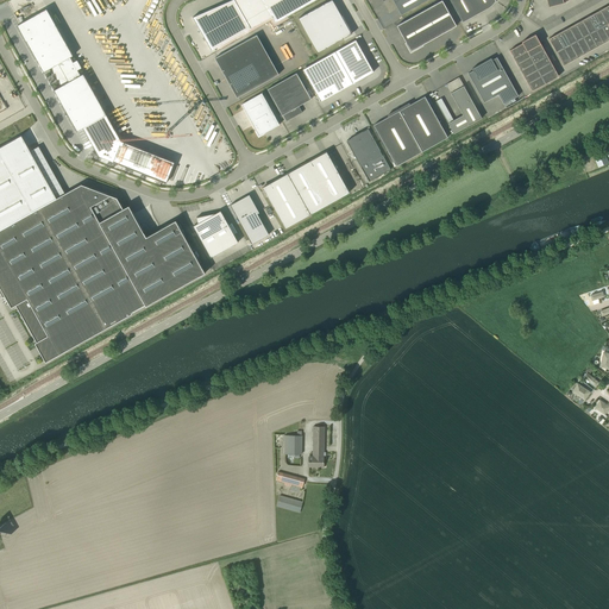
[(211,50),(251,27),(271,17),(275,23),(314,0),(231,0),(193,17),(211,50)]
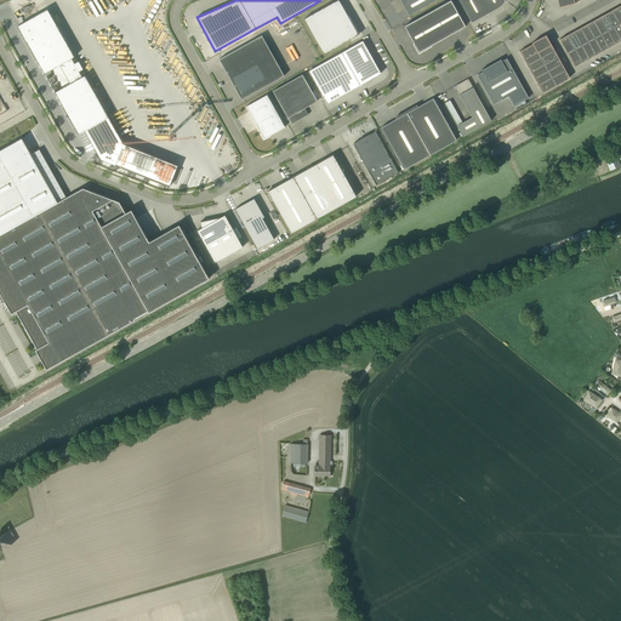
[(324,53),(353,38),(359,34),(349,15),(348,16),(339,0),(336,0),(305,18),(324,53)]
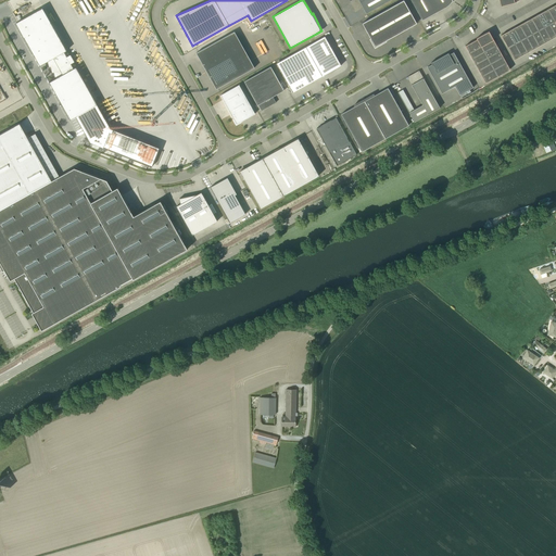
[(351,0),(350,1),(356,12),(362,9),(361,8),(363,7),(367,13),(390,0),(351,0)]
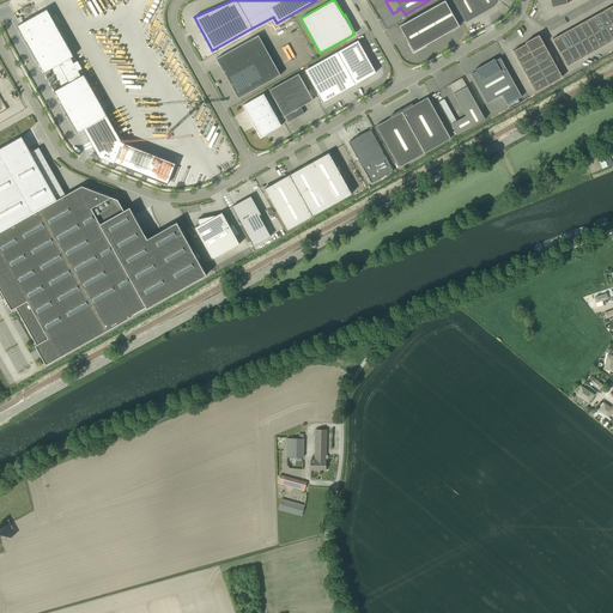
[(426,46),(425,44),(460,25),(445,0),(400,25),(410,42),(407,43),(413,53),(426,46)]
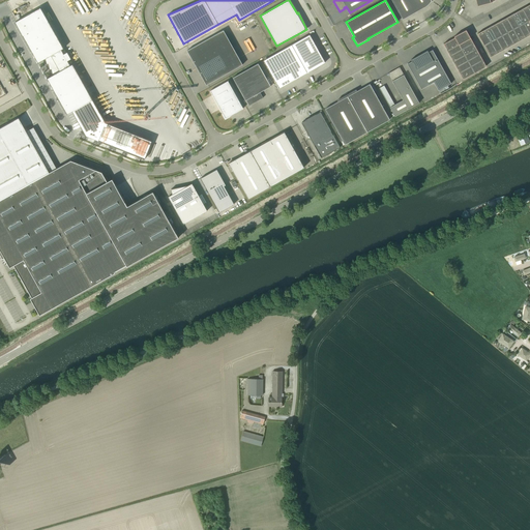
[(391,0),(403,19),(424,7),(429,4),(432,0),(432,1),(432,0),(431,0),(391,0)]
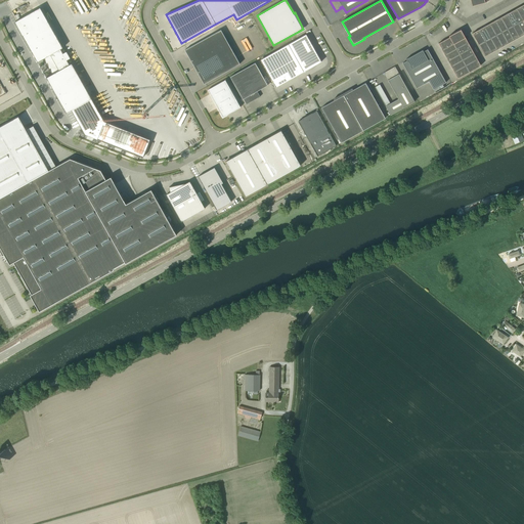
[(37,62),(38,62),(45,58),(46,63),(47,63),(49,69),(50,69),(52,75),(46,78),(48,83),(49,83),(51,88),(52,88),(67,113),(72,110),(85,134),(97,139),(104,121),(92,98),(72,63),(70,64),(68,60),(71,58),(67,51),(63,53),(60,49),(63,47),(40,7),(20,18),(17,13),(15,15),(17,20),(15,22),(32,51),(34,57),(35,56),(37,62)]
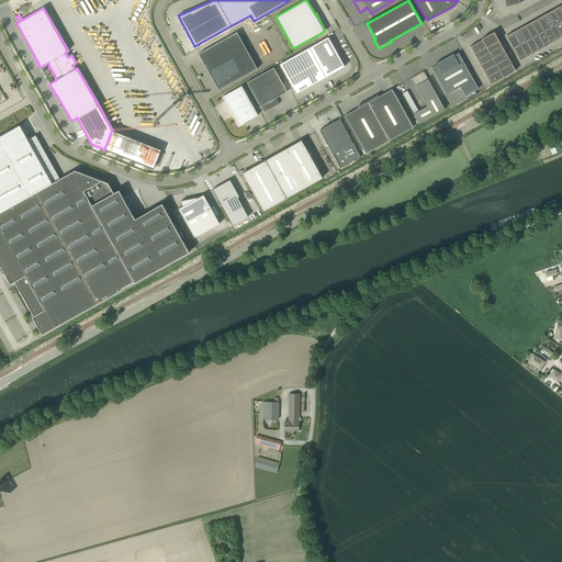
[(554,9),(549,12),(555,24),(561,21),(554,9)]
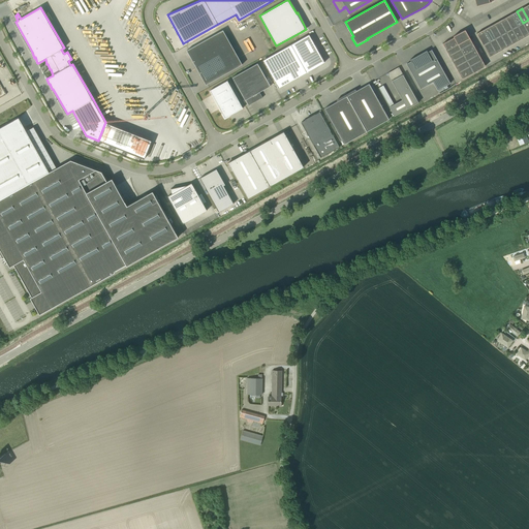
[(523,23),(517,11),(510,14),(517,26),(523,23)]
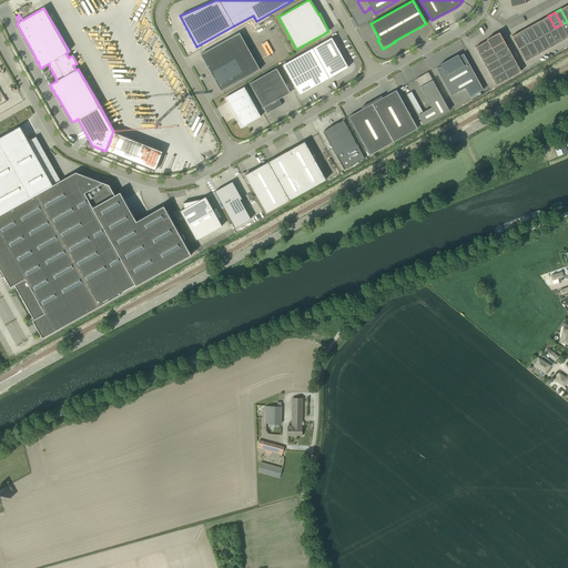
[(548,16),(543,19),(549,31),(555,28),(548,16)]
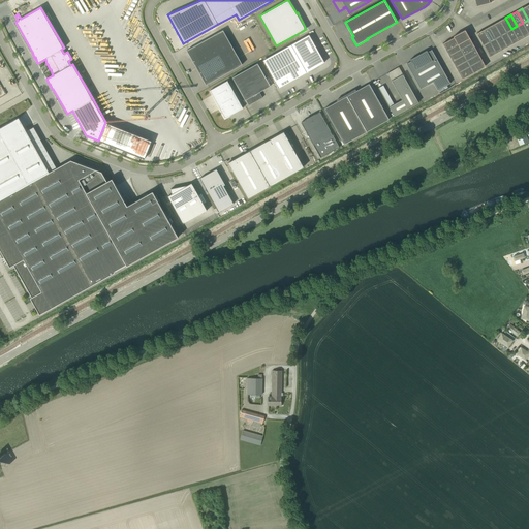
[(511,29),(505,18),(499,21),(506,32),(511,29)]
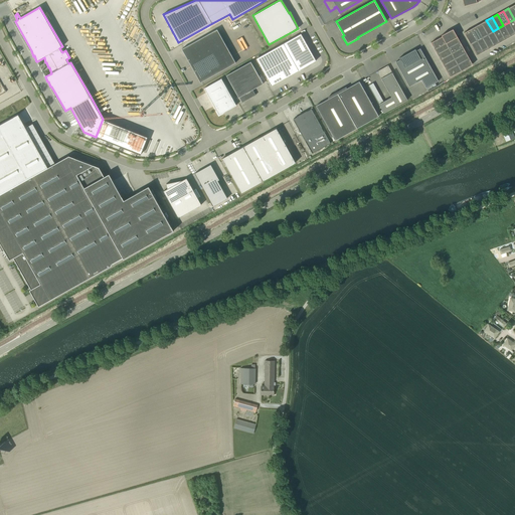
[(486,20),(481,23),(487,34),(493,31),(486,20)]
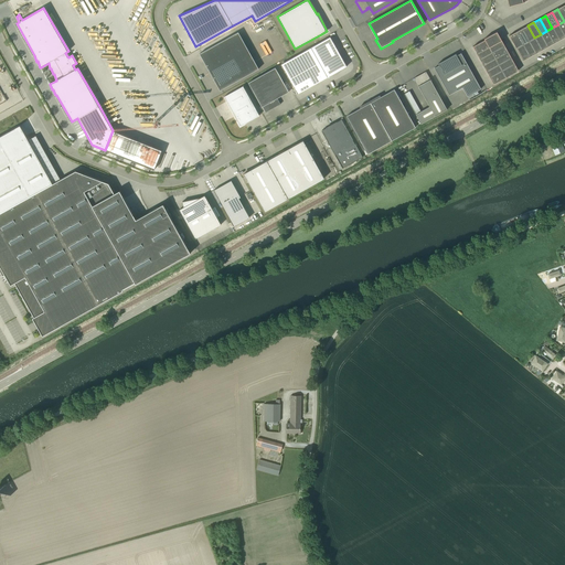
[(552,28),(560,40),(564,36),(558,24),(552,28)]
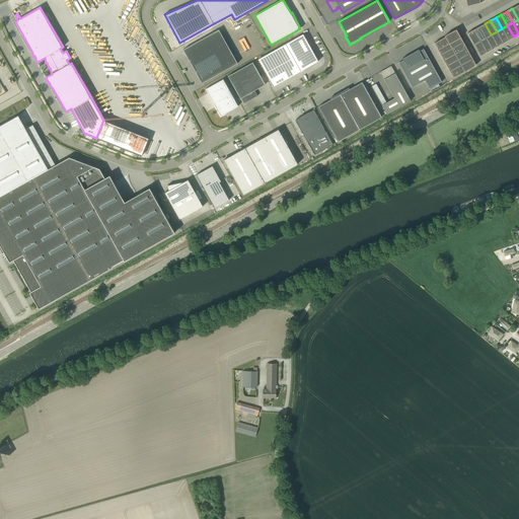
[(491,34),(485,23),(479,26),(486,38),(491,34)]
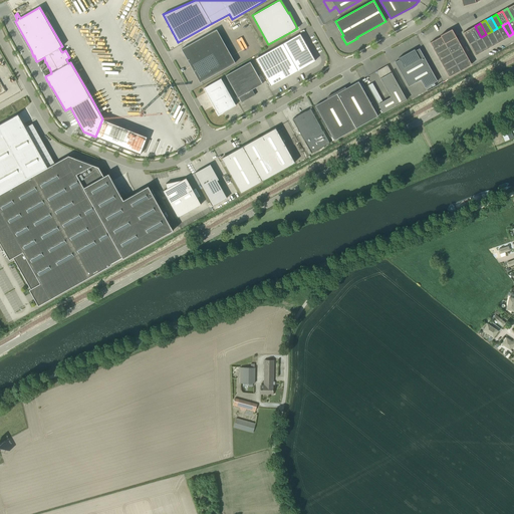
[(497,28),(503,40),(509,36),(502,25),(497,28)]
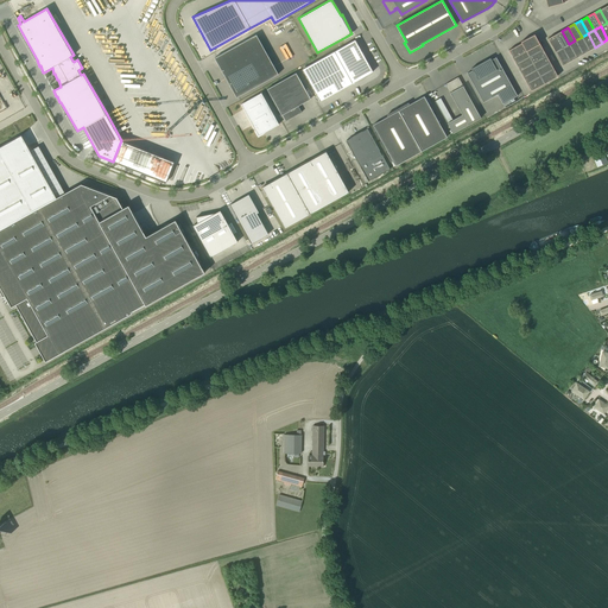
[(569,44),(562,31),(555,35),(562,48),(569,44)]
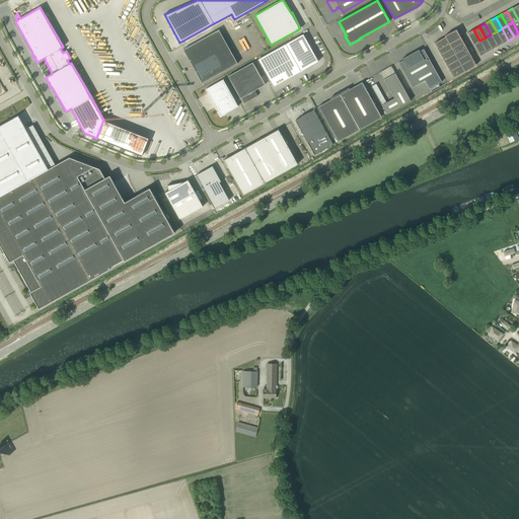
[(497,31),(503,44),(508,41),(502,28),(497,31)]
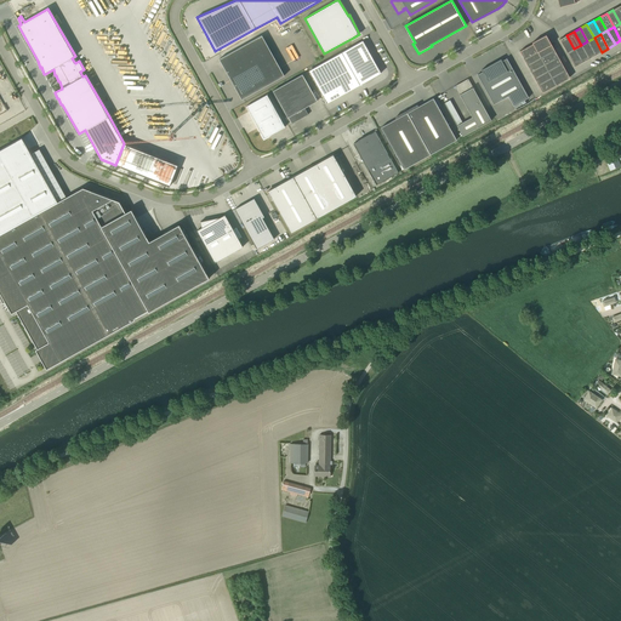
[(262,35),(220,60),(241,100),(284,75),(262,35)]
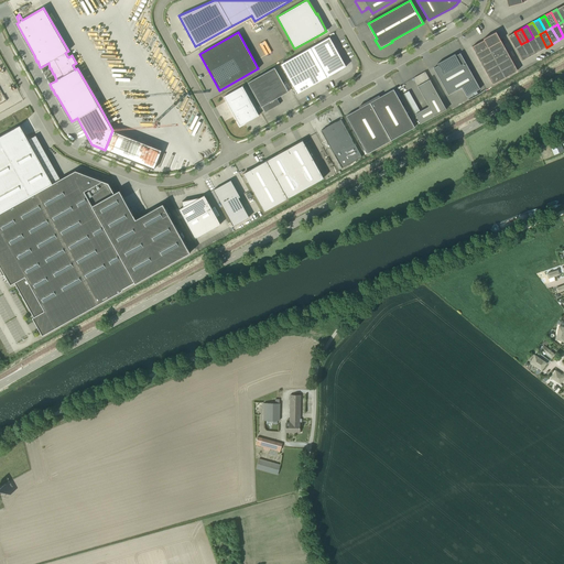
[(500,39),(496,32),(484,39),(484,40),(488,46),(500,39)]
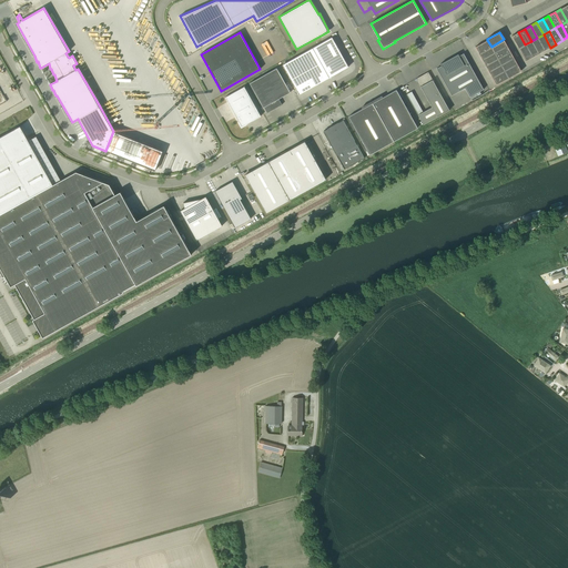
[(525,44),(518,32),(511,36),(519,49),(525,44)]
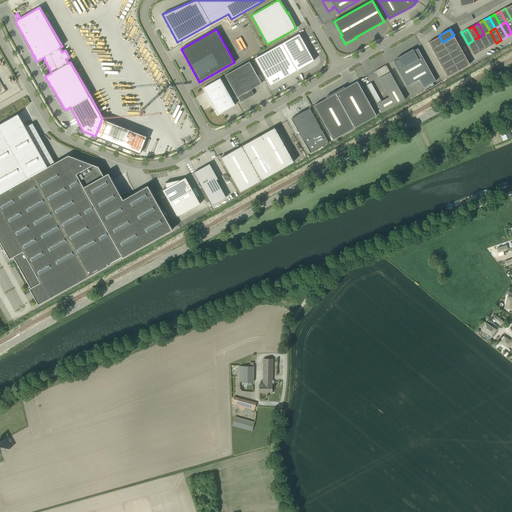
[(484,34),(490,46),(496,43),(490,31),(484,34)]
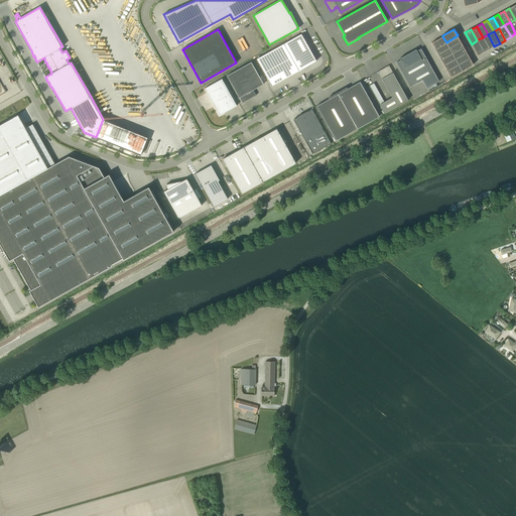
[(301,33),(284,43),(289,52),(306,42),(301,33)]
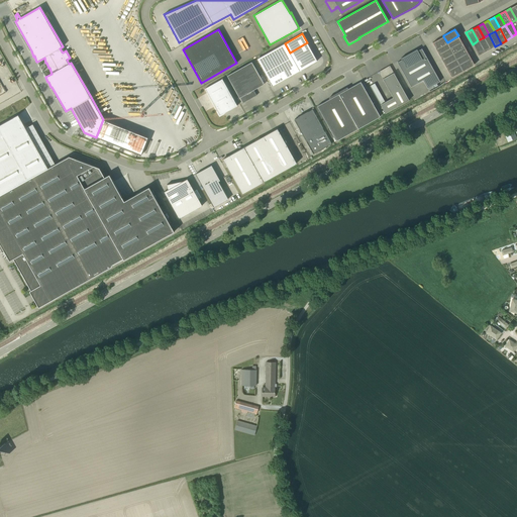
[(495,46),(489,34),(484,37),(490,49),(495,46)]
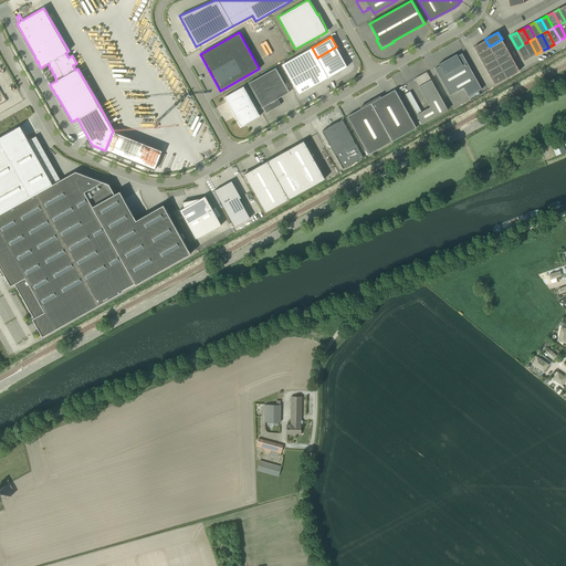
[(502,39),(490,46),(493,52),(505,45),(502,39)]
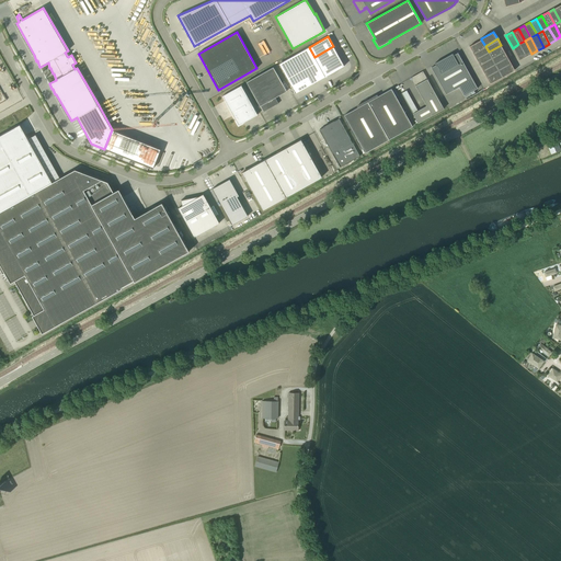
[(469,46),(473,53),(485,46),(481,39),(469,46)]
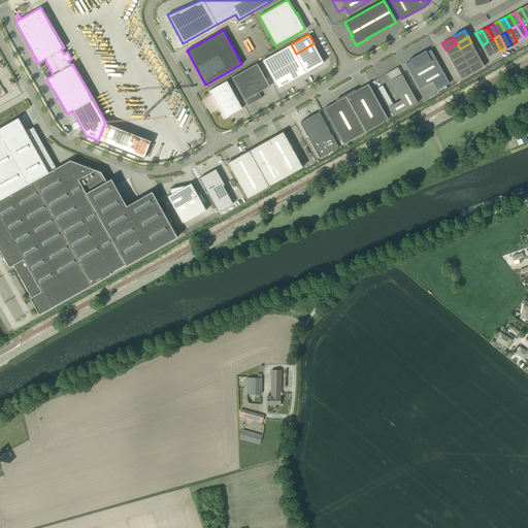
[(494,38),(488,41),(495,54),(500,51),(494,38)]
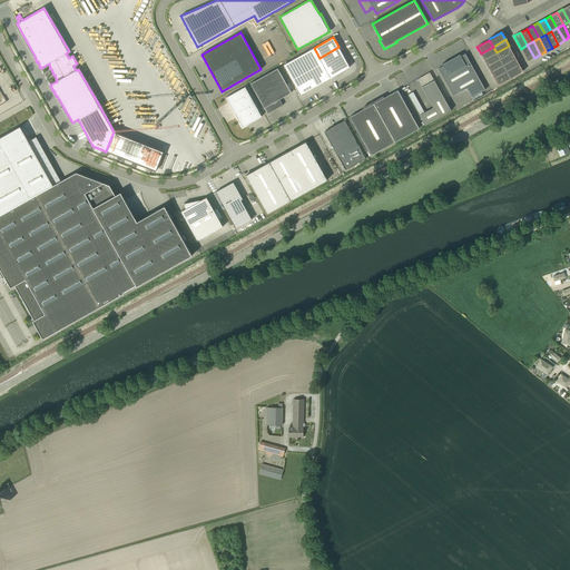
[(527,45),(521,49),(528,61),(534,58),(527,45)]
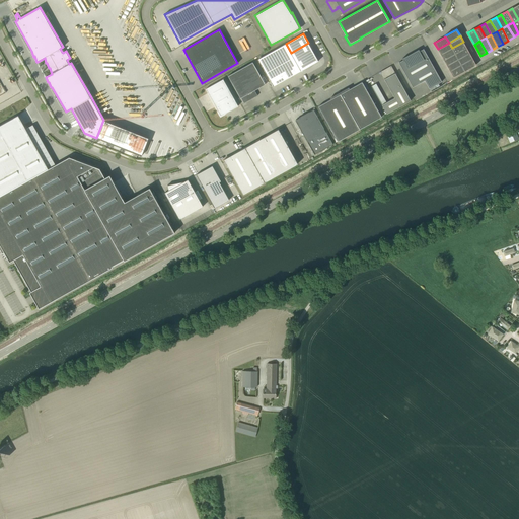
[(466,48),(463,42),(452,48),(455,54),(466,48)]
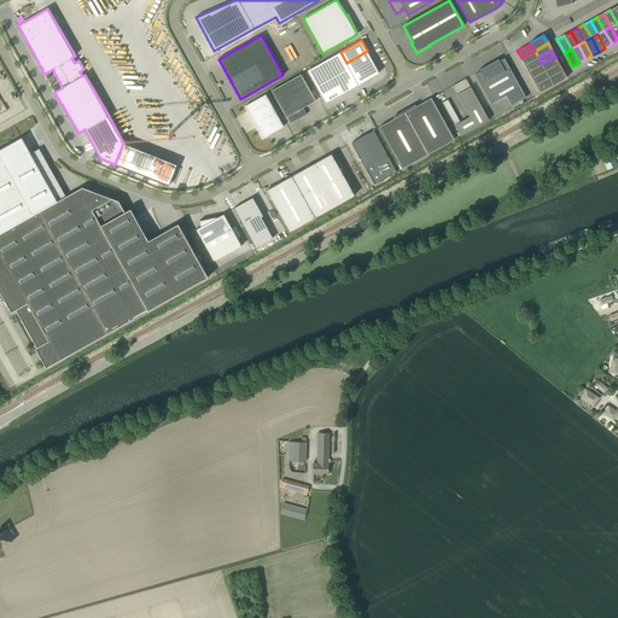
[(367,51),(347,63),(353,74),(373,62),(367,51)]
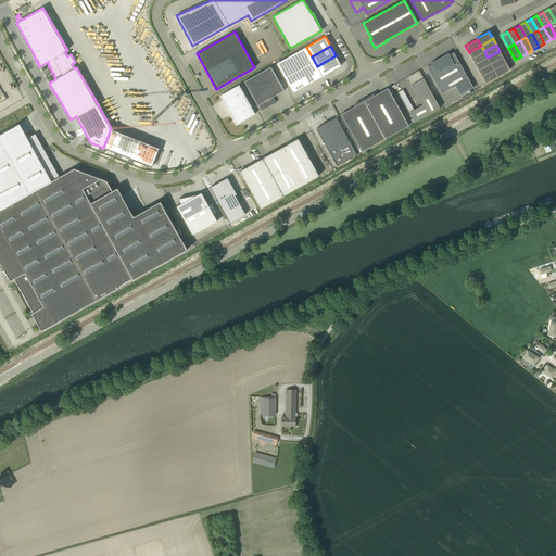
[(472,59),(484,51),(481,46),(469,52),(472,59)]
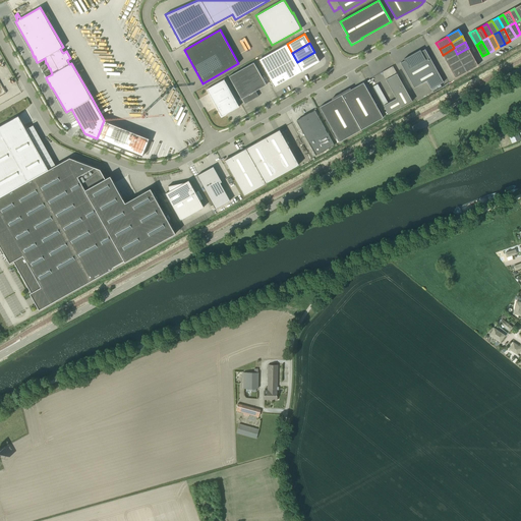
[(278,49),(293,76),(302,71),(297,62),(292,53),(287,44),(278,49)]
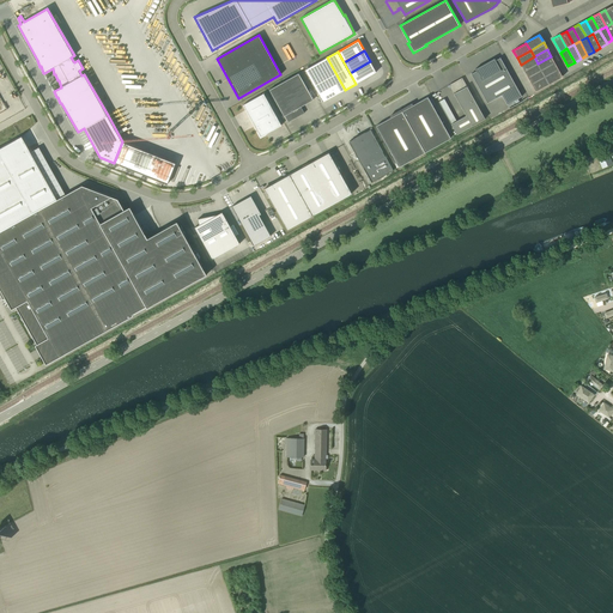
[(521,65),(525,71),(538,64),(534,56),(521,65)]
